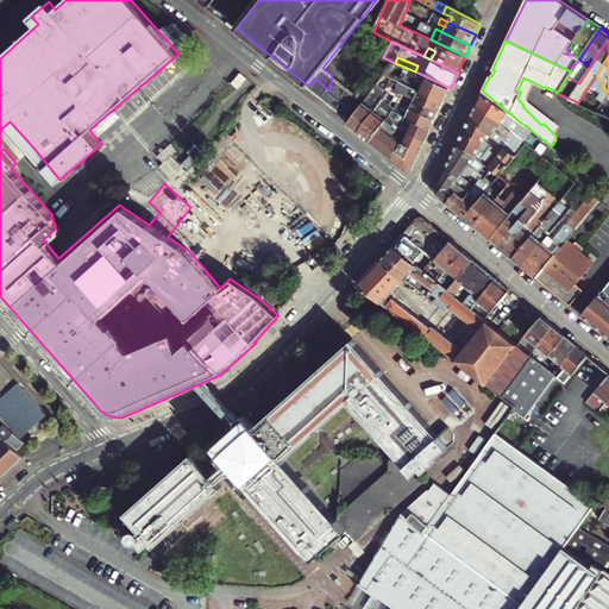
[(575,66),(579,69),(584,63),(579,60),(575,66)]
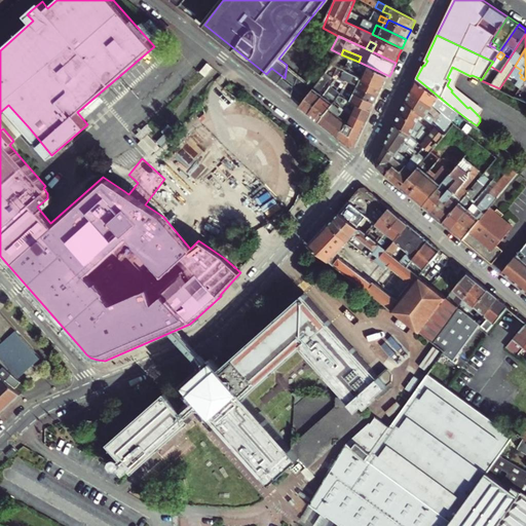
[(383,87),(389,76),(359,62),(341,54),(333,65),(345,70),(348,64),(365,72),(363,78),(383,87)]
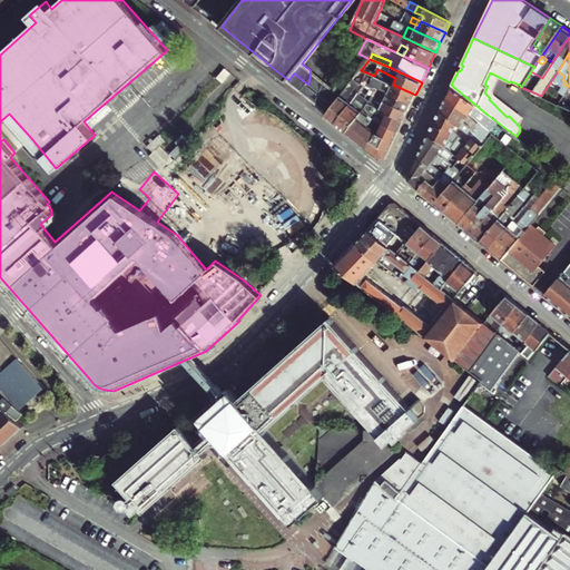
[(412,104),(415,95),(393,85),(374,76),(361,70),(353,80),(359,82),(372,88),(374,89),(375,87),(412,104)]
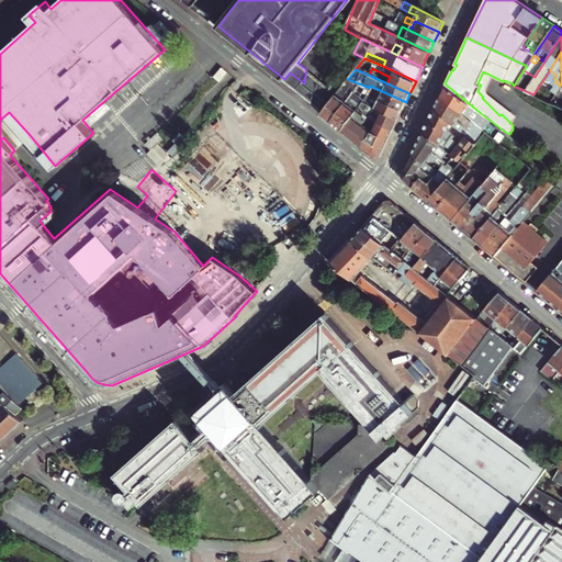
[(319,114),(330,122),(346,103),(341,100),(352,86),(351,85),(353,81),(348,79),(319,114)]
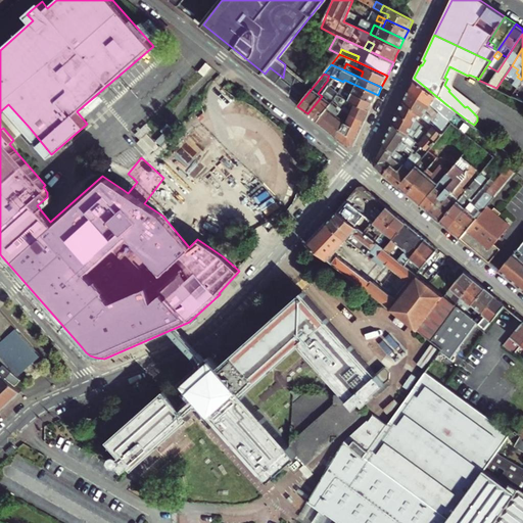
[(447,105),(414,78),(409,90),(437,111),(440,114),(447,105)]
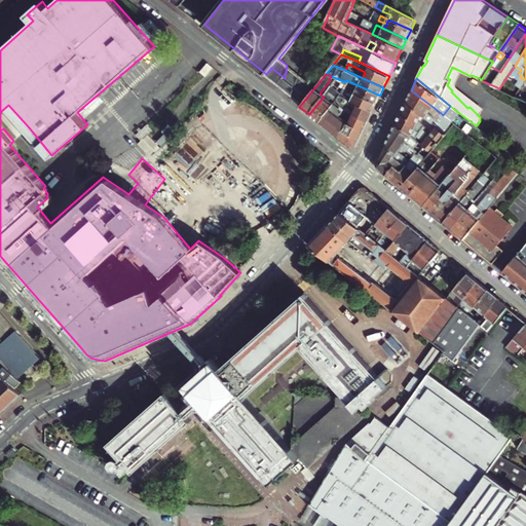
[(320,94),(324,97),(334,83),(330,80),(320,94)]
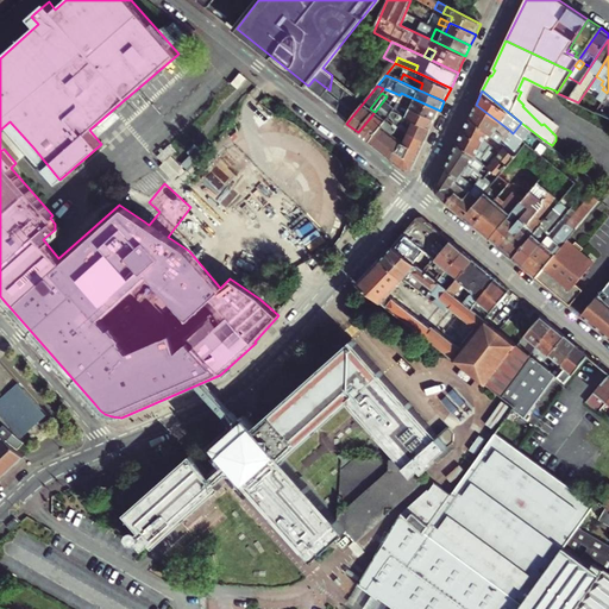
[(435,120),(440,111),(401,93),(400,95),(397,101),(435,120)]
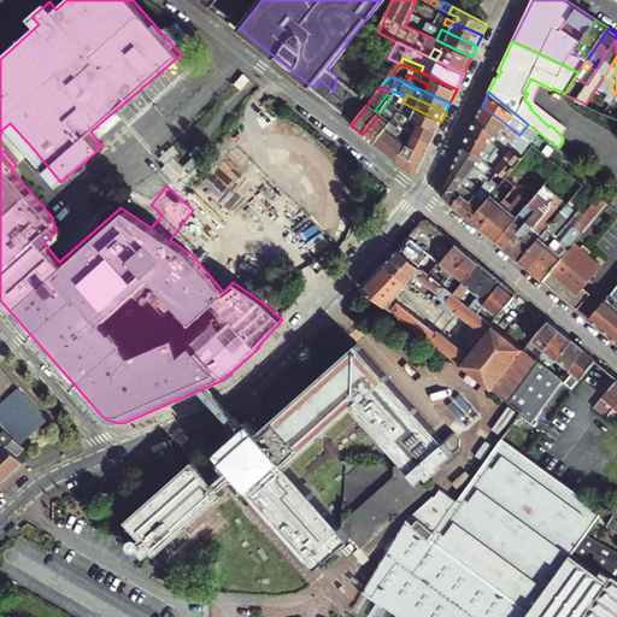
[(438,130),(441,122),(403,103),(399,109),(400,110),(438,130)]
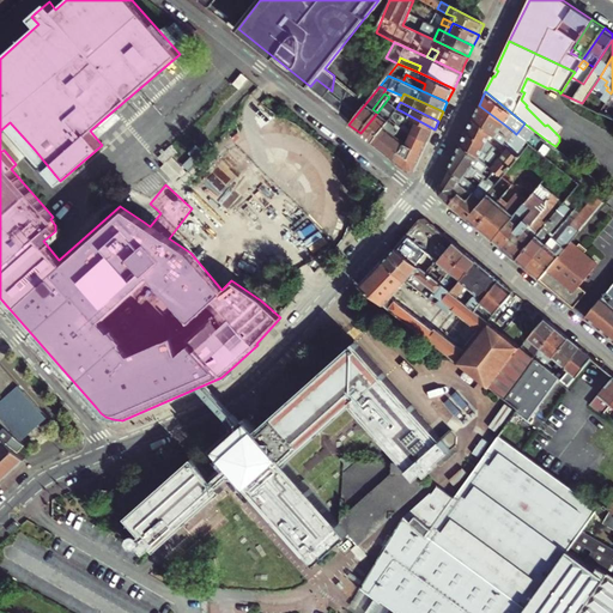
[(507,138),(513,131),(479,105),(472,119),(520,156),(526,147),(525,146),(527,143),(523,140),(519,146),(507,138)]
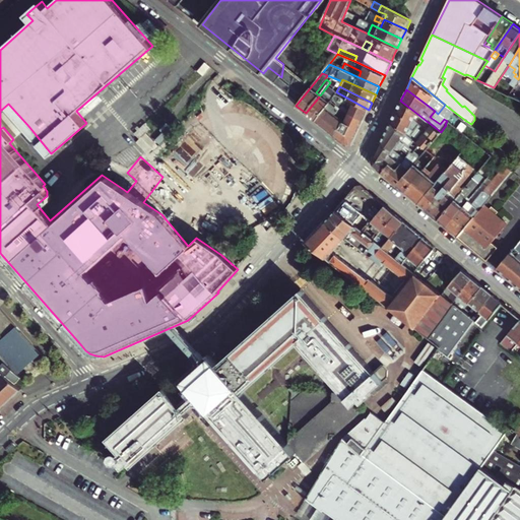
[(349,113),(364,120),(369,110),(337,92),(336,91),(333,95),(341,102),(346,105),(343,111),(345,112),(348,106),(351,107),(349,113)]
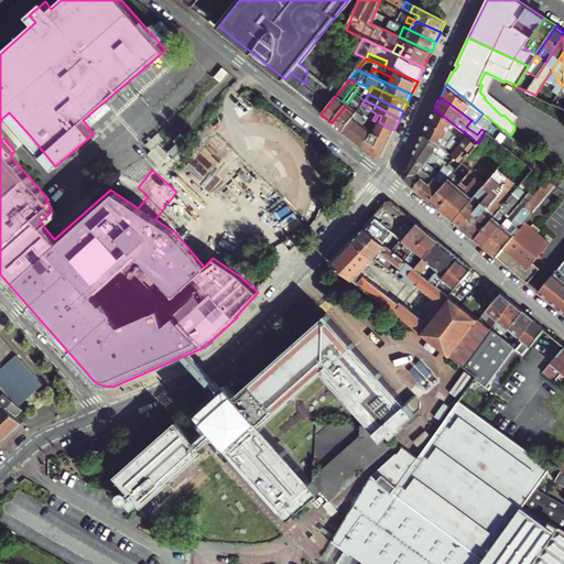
[(332,122),(340,130),(351,117),(356,110),(347,104),(332,122)]
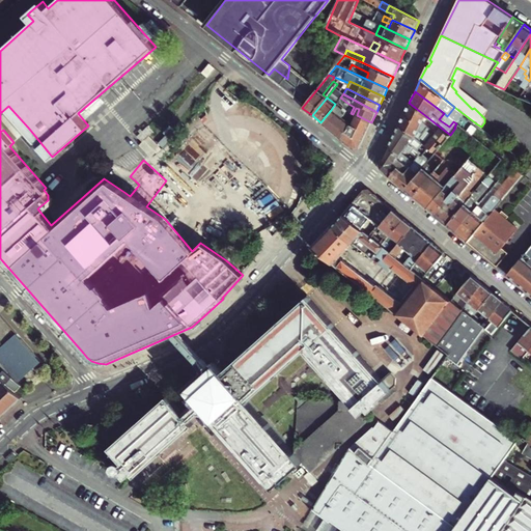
[(436,151),(450,135),(409,103),(399,123),(429,146),(436,151)]
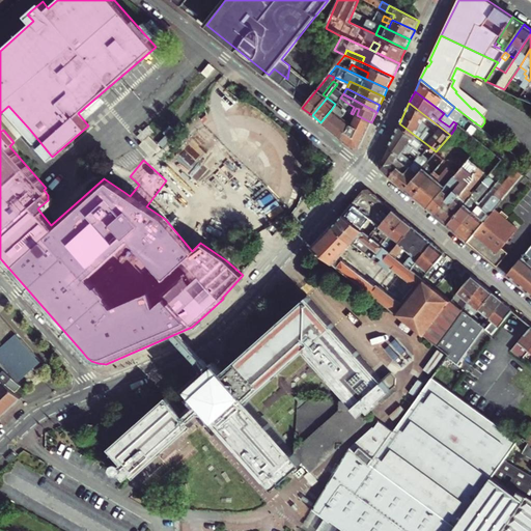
[(355,118),(352,116),(353,114),(351,113),(350,115),(335,104),(331,110),(348,123),(367,133),(371,122),(357,115),(355,118)]
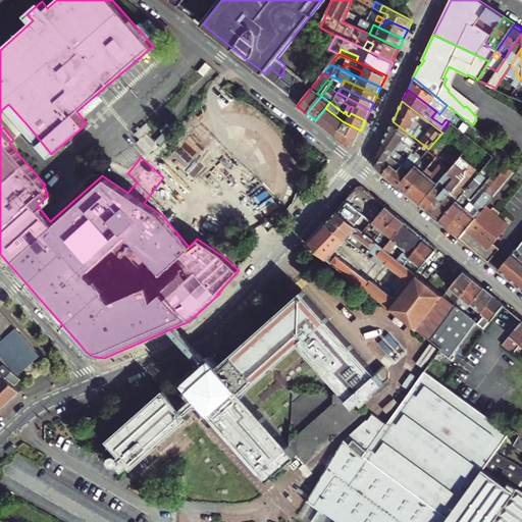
[(29,126),(8,104),(0,111),(0,129),(3,127),(13,140),(29,126)]
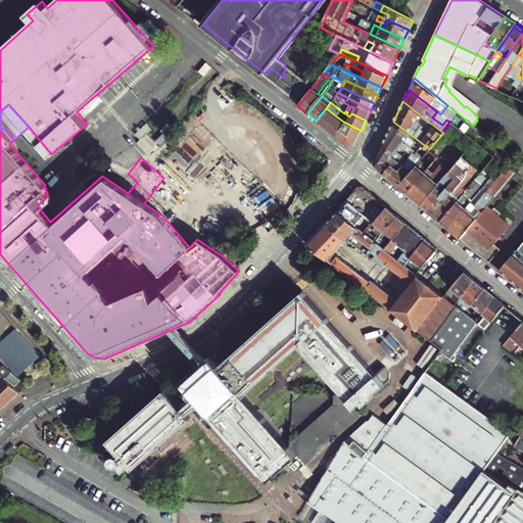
[(362,131),(343,122),(326,108),(316,121),(349,147),(354,145),(362,131)]
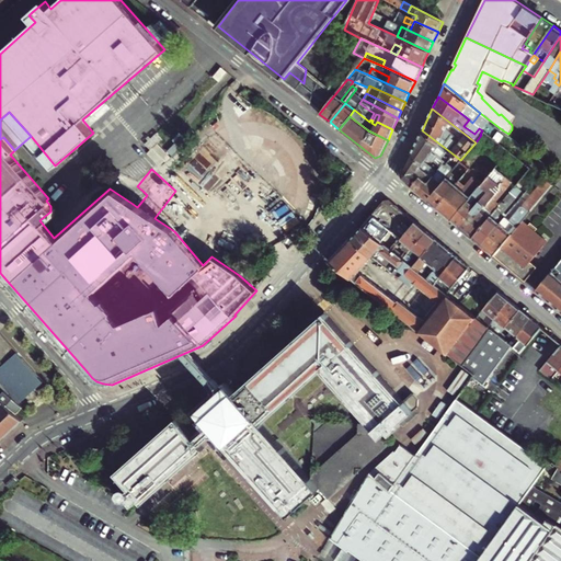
[(447,163),(454,155),(422,130),(410,155),(423,163),(431,153),(443,163),(445,164),(447,163)]
